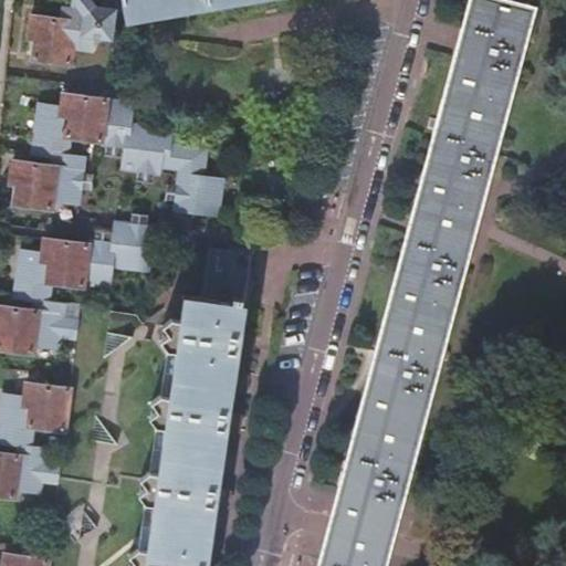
[(116,11),(121,10),(121,0),(102,0),(101,9),(116,11)]
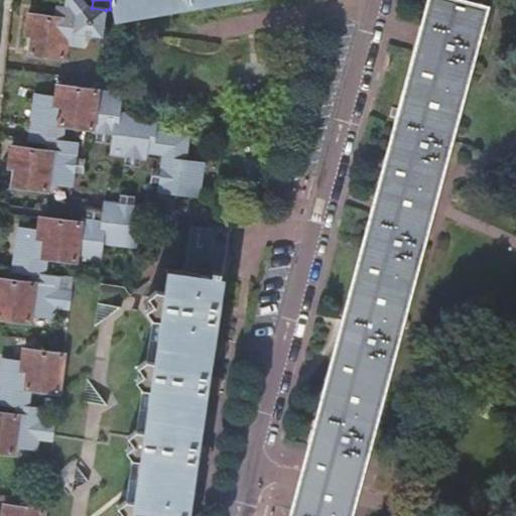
[(111,0),(115,19),(117,19),(117,16),(210,0),(111,0)]
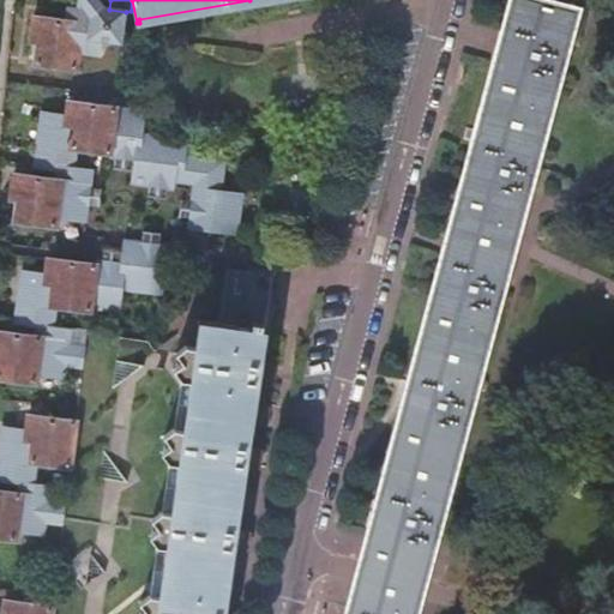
[(409,613),(419,584),(429,542),(439,545),(439,542),(439,540),(439,537),(439,533),(439,529),(440,527),(440,523),(441,519),(443,517),(435,515),(461,426),(467,427),(467,425),(468,420),(470,416),(471,411),(474,407),(476,404),(477,401),(468,398),(492,309),(498,311),(499,307),(499,305),(500,301),(501,299),(503,295),(504,293),(506,289),(506,288),(509,284),(499,282),(522,192),(533,196),(533,192),(533,190),(533,186),(533,182),(533,179),(534,175),(535,172),(535,169),(536,167),(529,164),(553,74),(560,77),(561,73),(561,70),(563,66),(565,64),(566,60),(567,58),(570,53),(571,52),(560,48),(572,7),(573,2),(571,1),(569,8),(537,0),(513,0),(480,131),(467,127),(464,139),(476,143),(416,365),(360,571),(349,613),(409,613)]
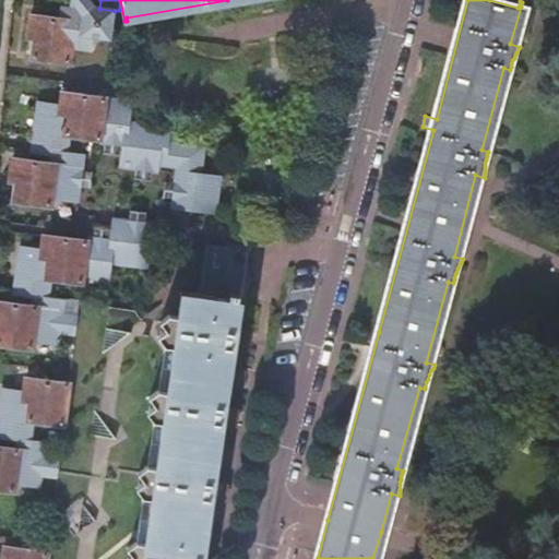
[(115,21),(118,18),(118,12),(84,9),(83,12),(71,11),(62,15),(61,20),(32,15),(30,34),(35,35),(33,59),(70,63),(72,48),(91,50),(93,38),(111,40),(115,21)]
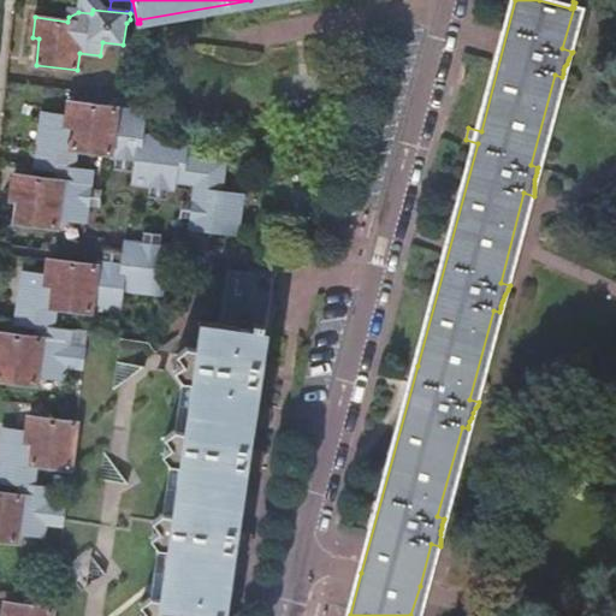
[(59,169),(76,171),(78,150),(89,153),(112,155),(112,150),(118,110),(118,108),(71,101),(69,118),(45,116),(40,152),(45,153),(43,166),(59,169)]
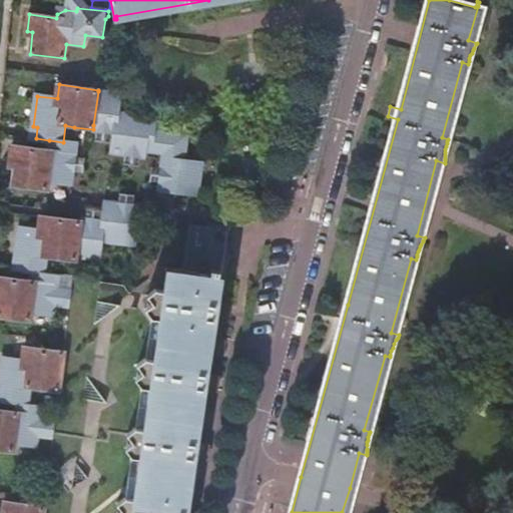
[(122,95),(98,91),(93,125),(98,125),(97,132),(112,134),(115,134),(113,152),(127,154),(141,156),(142,149),(160,152),(158,166),(156,180),(161,181),(166,181),(165,188),(199,193),(203,162),(184,160),(187,135),(154,131),(156,118),(119,113),(122,95)]
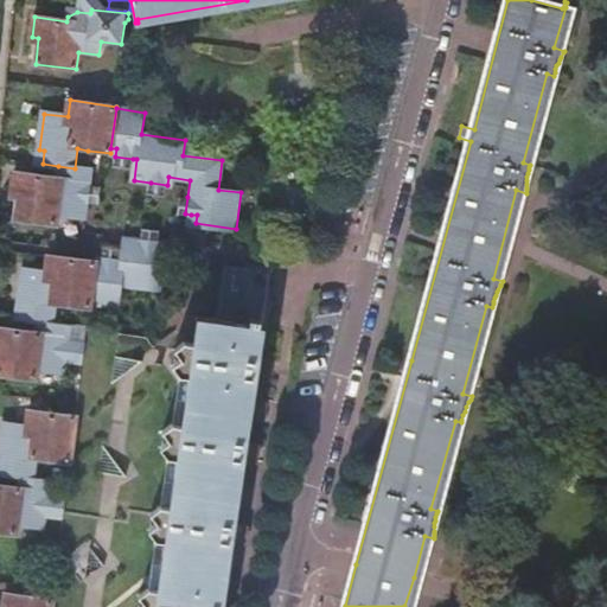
[(34,148),(33,163),(43,164),(44,151),(39,149),(34,148)]
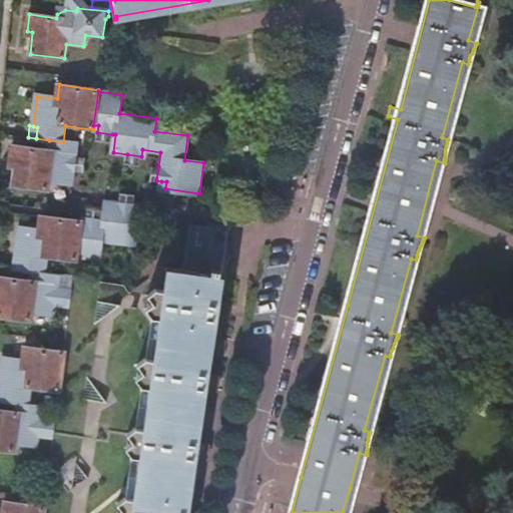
[(112,134),(97,132),(96,139),(111,141),(112,134)]
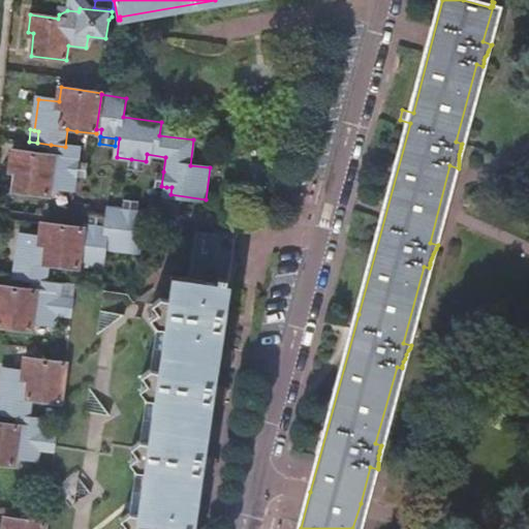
[(80,161),(81,150),(65,147),(51,145),(49,155),(12,150),(10,166),(16,167),(12,191),(48,196),(49,186),(75,190),(78,176),(80,161)]
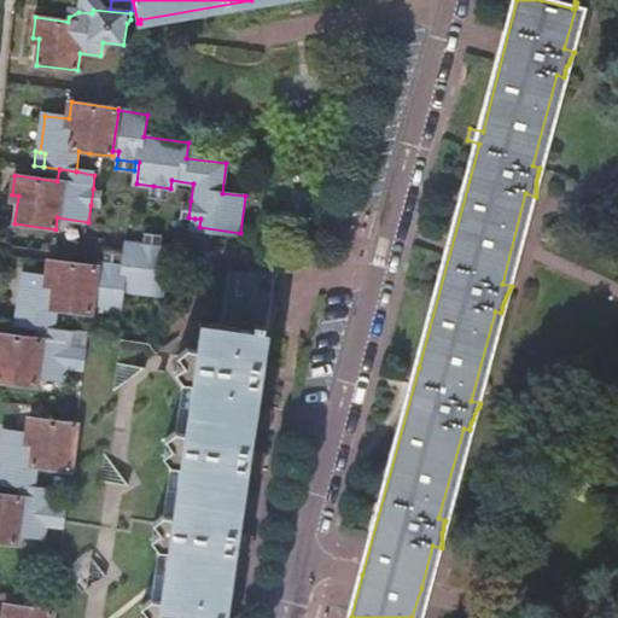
[(169,198),(170,188),(153,186),(151,196),(169,198)]
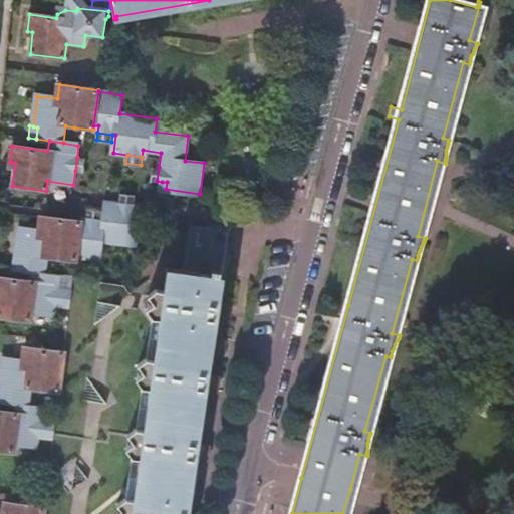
[(86,158),(77,157),(75,171),(83,173),(86,158)]
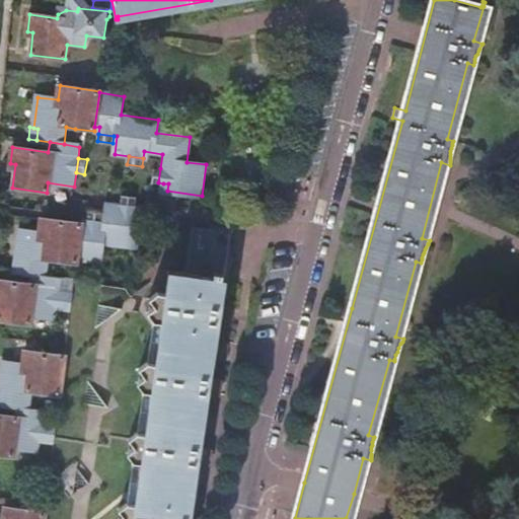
[(149,181),(158,182),(160,168),(151,166),(149,181)]
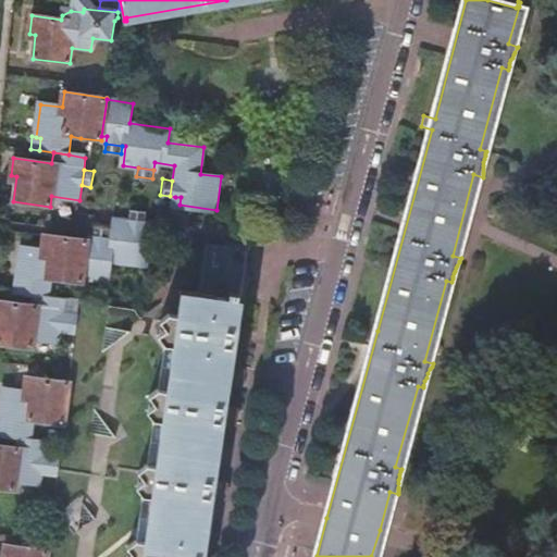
[(130,210),(128,219),(145,221),(147,212),(130,210)]
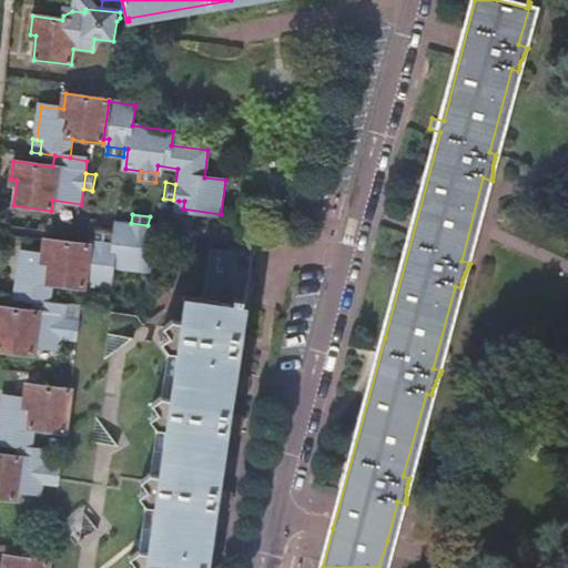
[(89,247),(84,284),(111,287),(113,266),(149,272),(153,239),(146,237),(148,225),(131,223),(117,221),(114,242),(112,242),(95,239),(94,249),(89,247)]
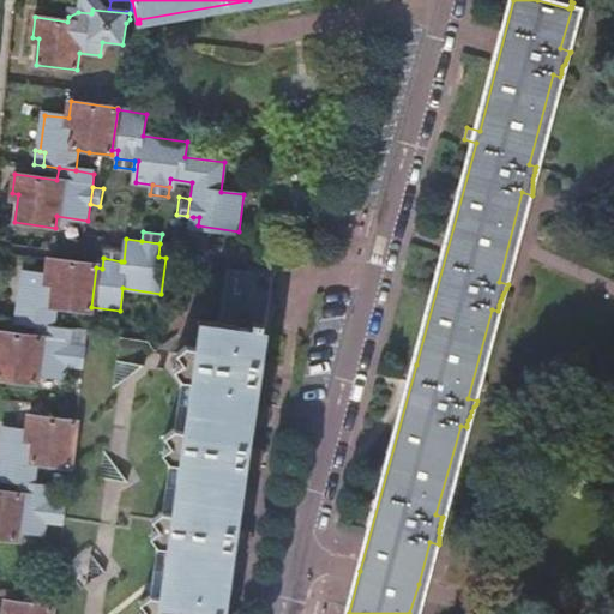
[(104,248),(103,258),(121,262),(122,251),(104,248)]
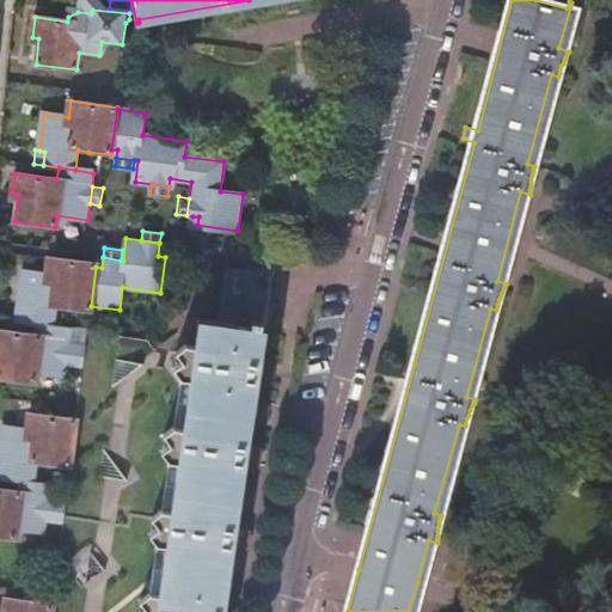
[(23,273),(16,320),(41,324),(69,328),(72,310),(90,312),(91,306),(96,267),(96,265),(48,259),(46,276),(23,273)]
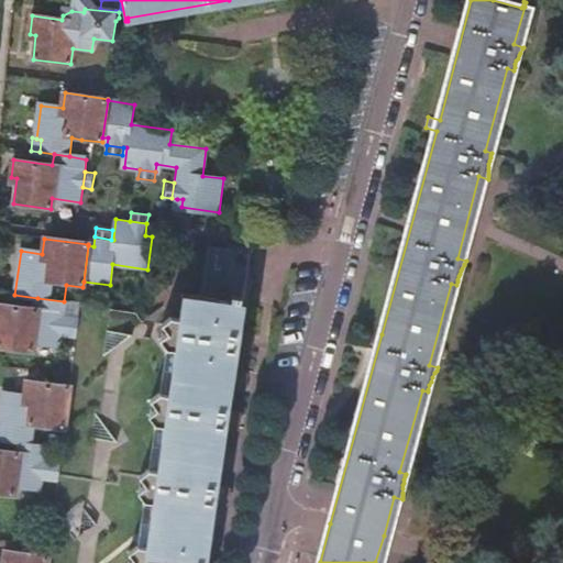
[(187,318),(180,318),(172,317),(162,323),(167,332),(161,339),(167,349),(161,393),(150,400),(156,409),(148,415),(155,426),(150,468),(139,476),(145,485),(138,492),(144,500),(138,544),(129,552),(134,561),(131,562),(203,562),(249,252),(210,247),(202,297),(184,295),(184,297),(190,298),(187,318)]
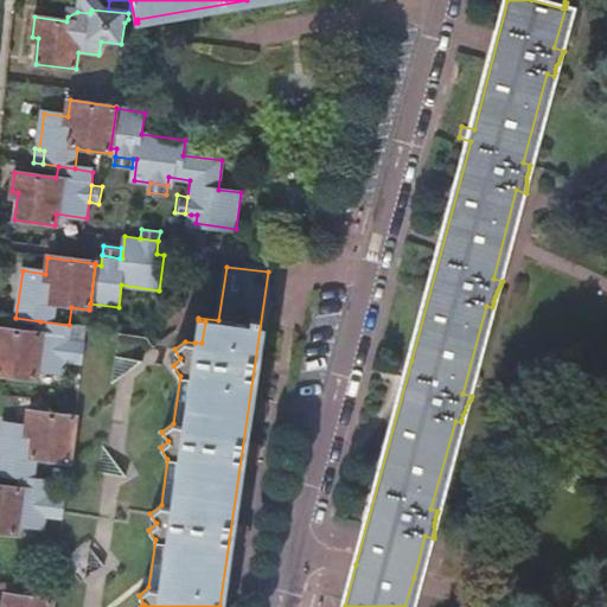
[(64,359),(82,363),(83,357),(85,344),(66,342),(69,325),(40,321),(39,332),(0,326),(0,374),(34,379),(36,369),(62,372),(64,359)]
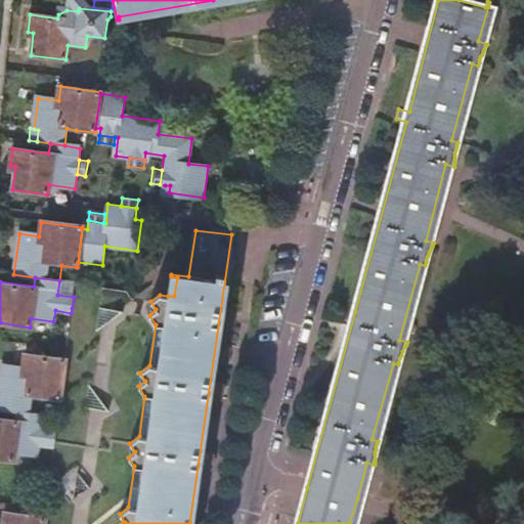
[(67,348),(60,347),(58,358),(24,353),(22,367),(7,365),(3,397),(8,398),(7,408),(30,411),(32,396),(59,399),(67,348)]
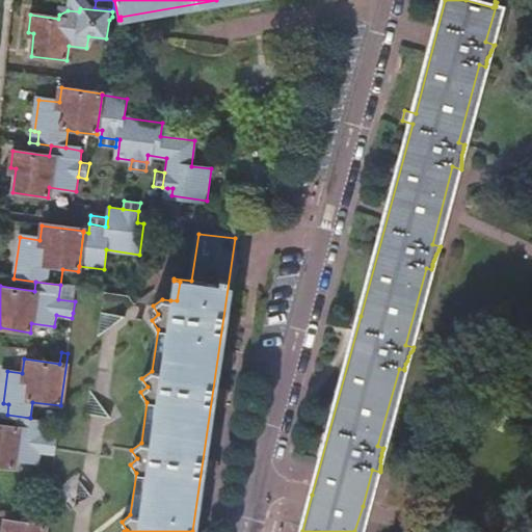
[(40,451),(54,453),(56,437),(41,435),(43,421),(30,419),(7,416),(5,426),(0,425),(0,467),(14,469),(15,459),(37,462),(40,451)]
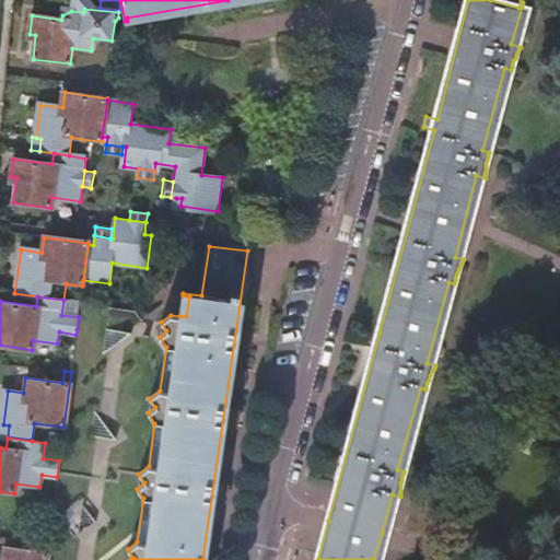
[(46,559),(47,555),(3,548),(1,559),(46,559)]
